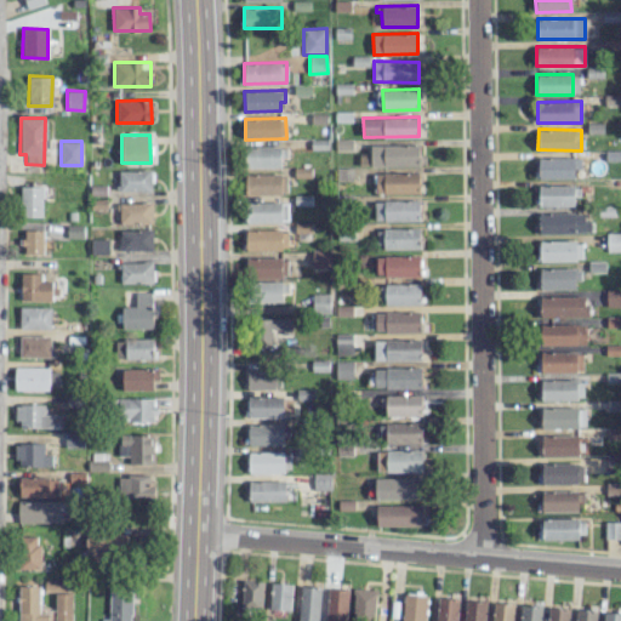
[(419,144),(371,144),(370,165),(419,166),(419,144)]
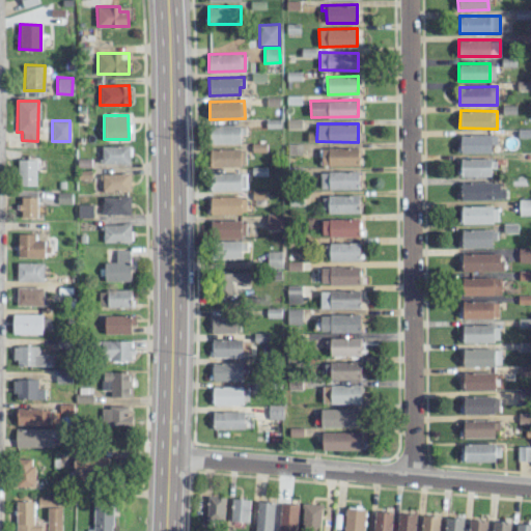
[(243,143),(243,126),(211,124),(210,142),(243,143)]
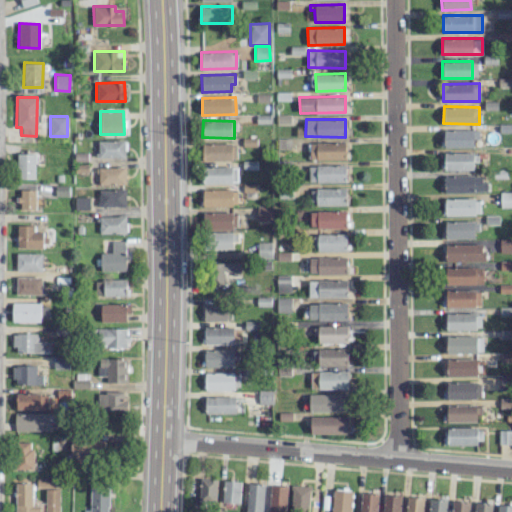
[(473,147),(473,139),(478,139),(478,130),(444,130),(444,147),(473,147)]
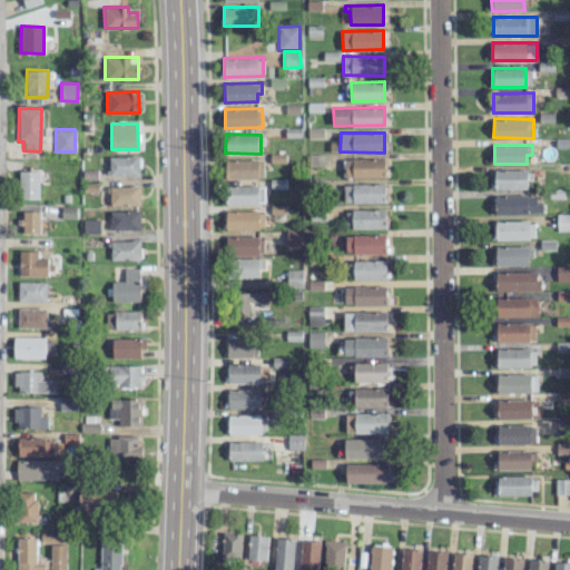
[(138,156),(108,157),(108,175),(139,175),(138,156)]
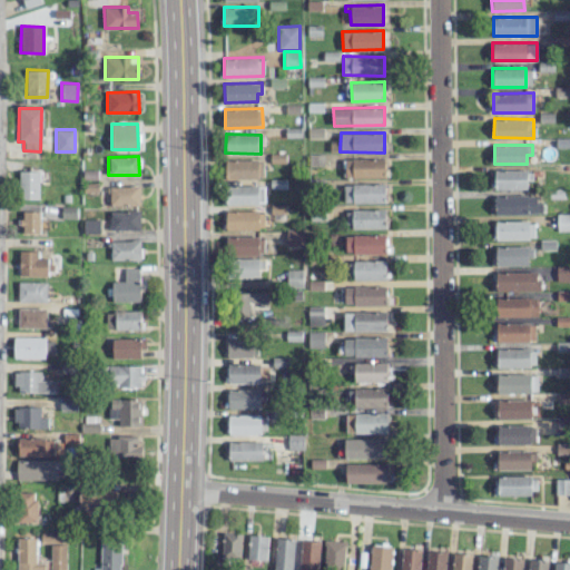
[(384,177),(384,158),(344,158),(344,177),(384,177)]
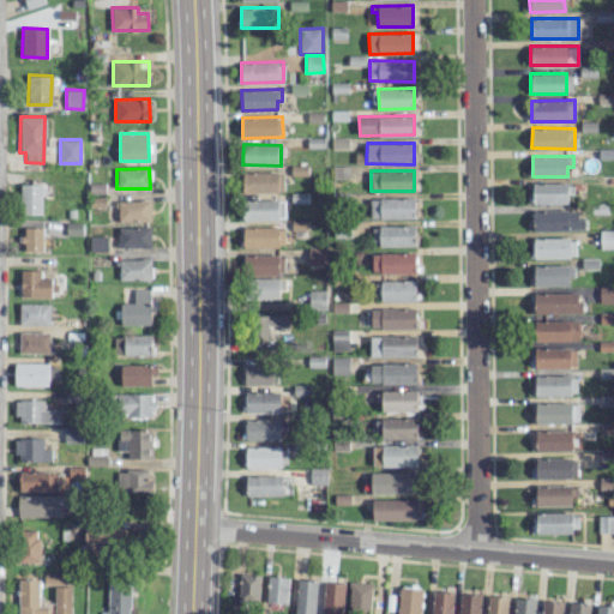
[(242,173),(244,193),(283,192),(283,172),(242,173)]
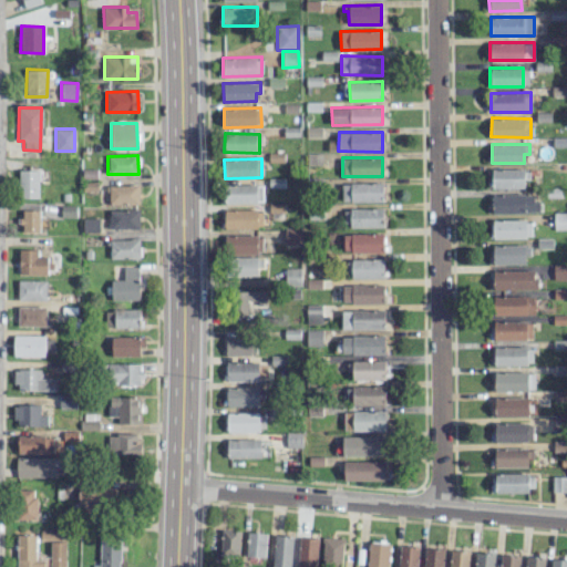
[(491,188),(524,189),(524,169),(492,168),(491,188)]
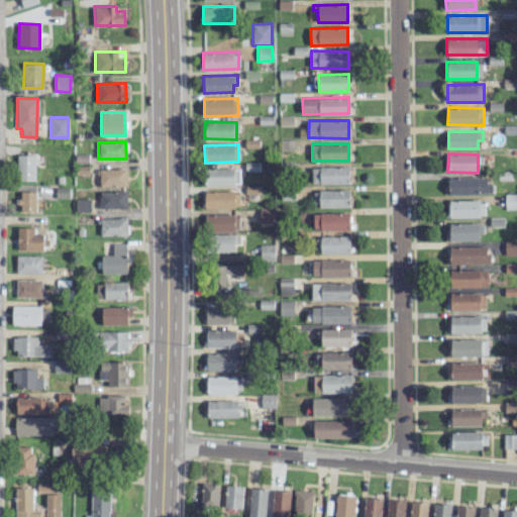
[(34,181),(35,154),(17,154),(17,180),(34,181)]
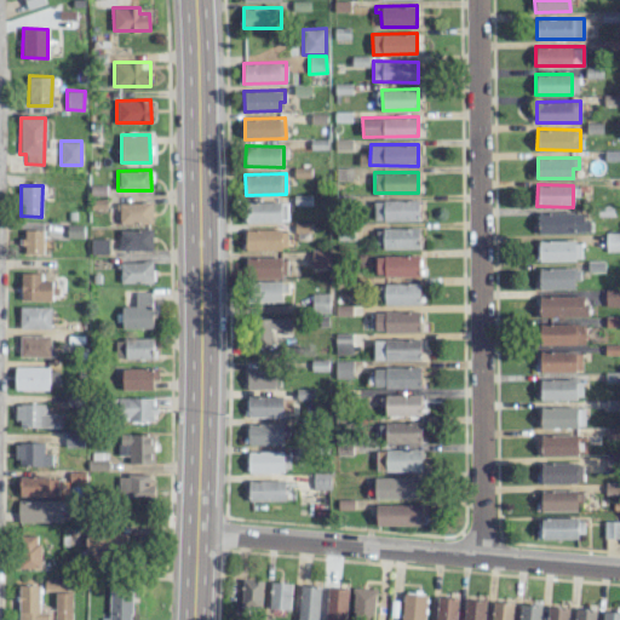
[(419,200),(373,200),(374,222),(419,220),(419,200)]
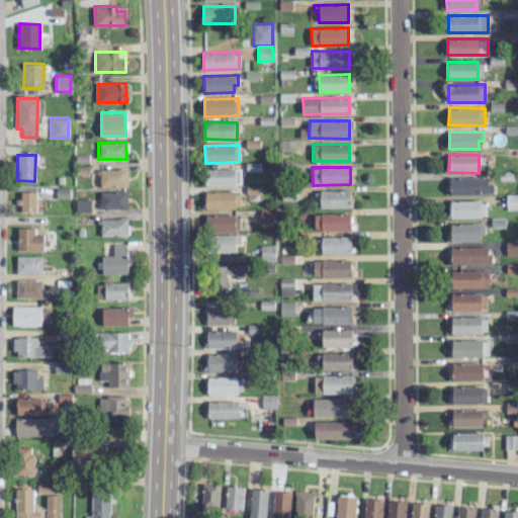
[(205,185),(240,185),(240,168),(205,169),(205,185)]
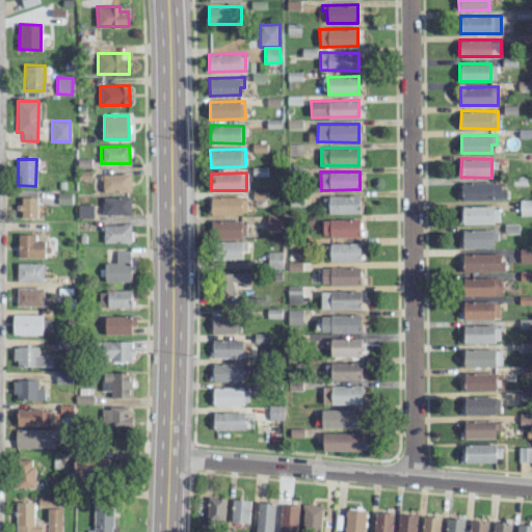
[(103,192),(130,191),(130,174),(102,174),(103,192)]
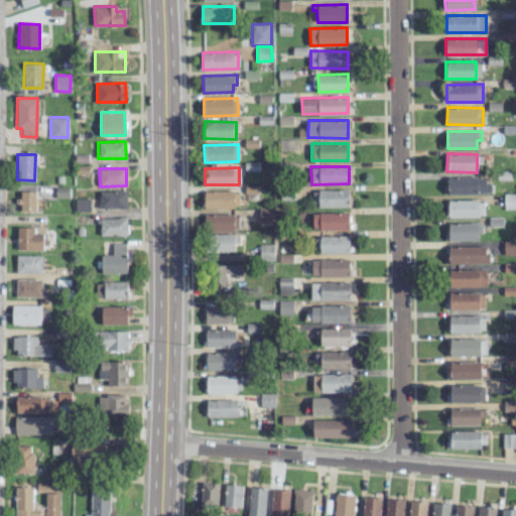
[(447,177),(447,194),(486,194),(486,176),(447,177)]
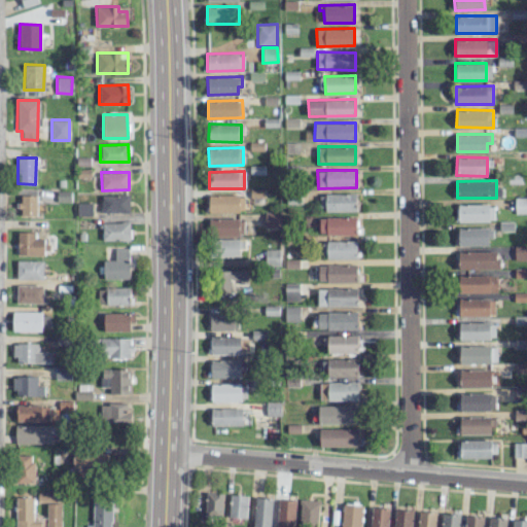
[(319,194),(319,211),(356,211),(355,194),(319,194)]
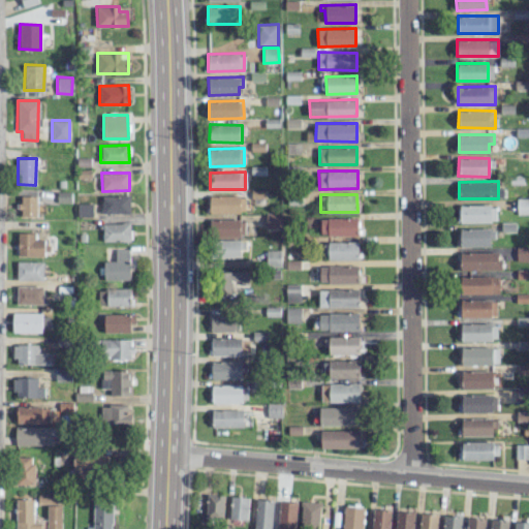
[(102,195),(101,213),(129,213),(129,196),(102,195)]
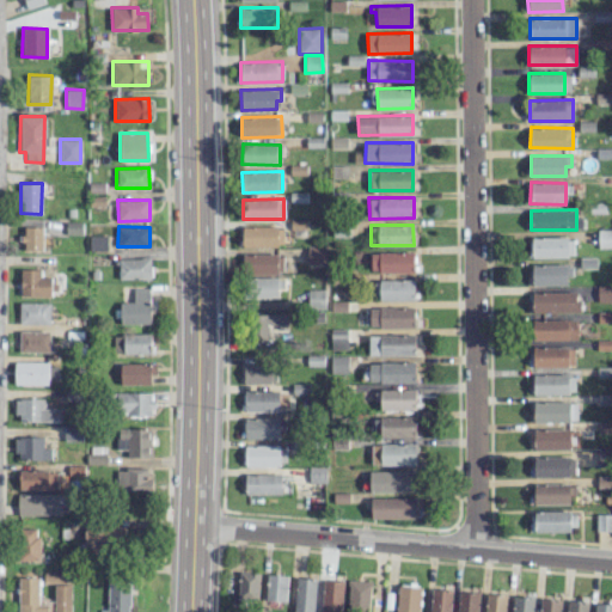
[(243,227),(243,246),(283,245),(282,227),(243,227)]
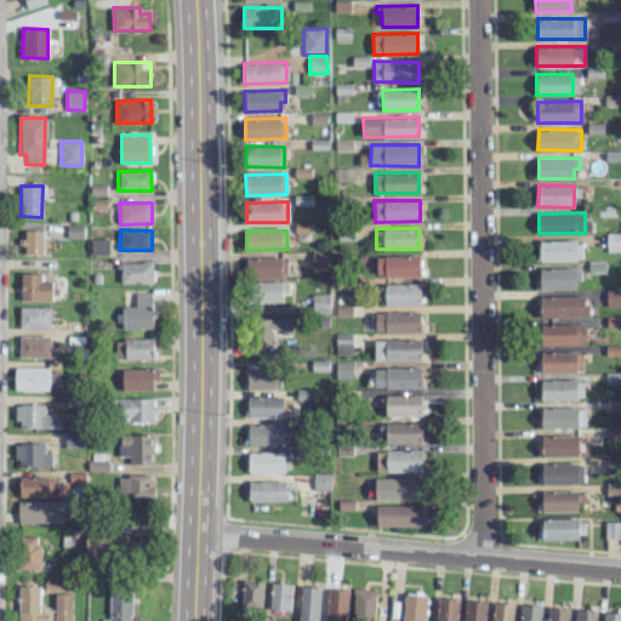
[(109,239),(90,239),(90,255),(109,255),(109,239)]
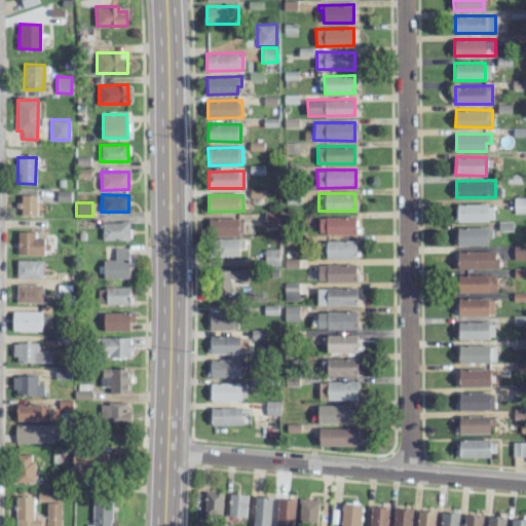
[(457,203),(457,221),(492,221),(492,203),(457,203)]
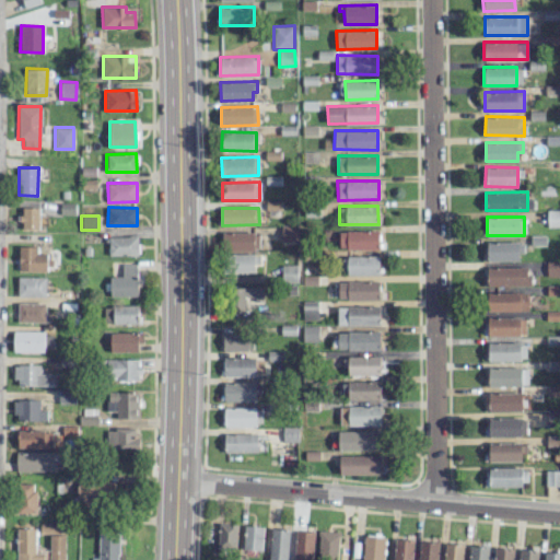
[(298,225),(281,226),(282,243),(298,242),(298,225)]
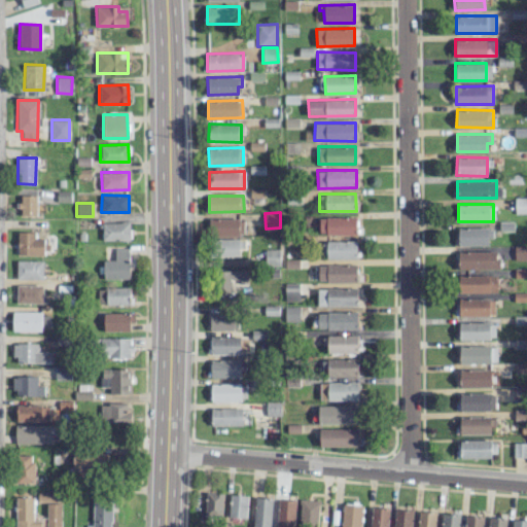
[(356,234),(356,217),(319,217),(320,235),(356,234)]
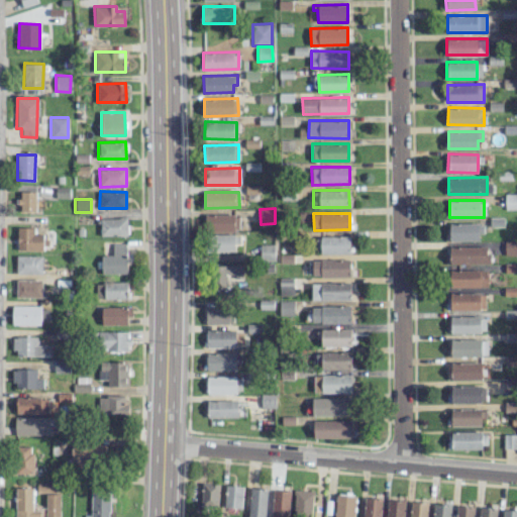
[(239,230),(239,214),(205,215),(206,231),(239,230)]
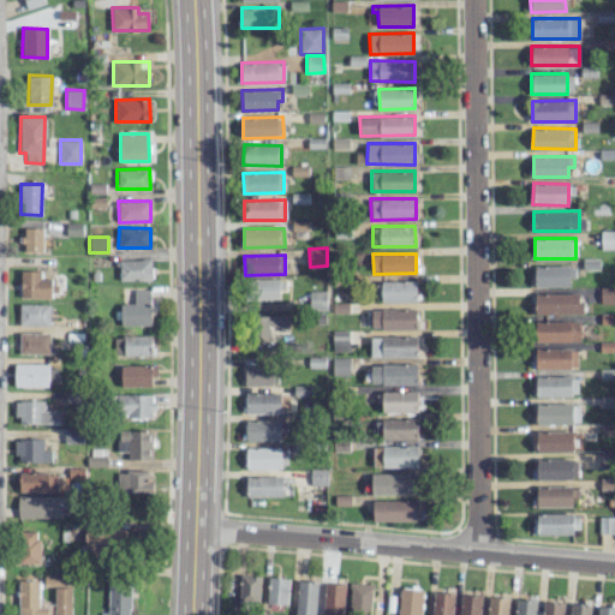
[(119,280),(151,280),(150,260),(119,260),(119,280)]
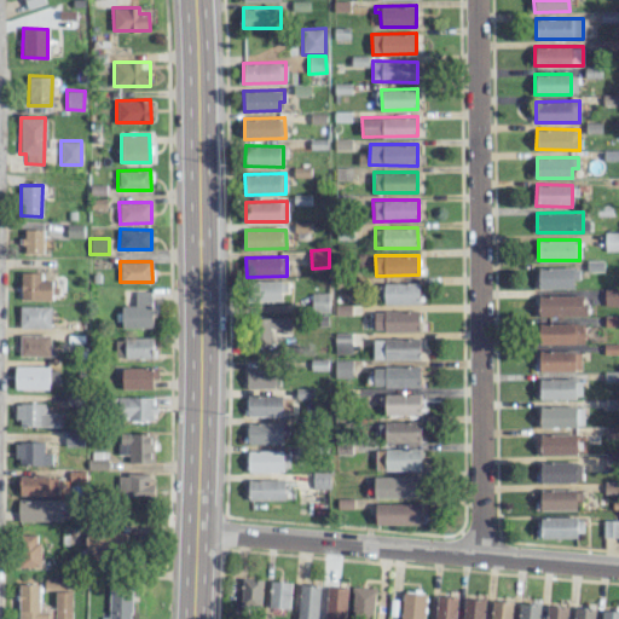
[(537,288),(576,288),(577,268),(538,267),(537,288)]
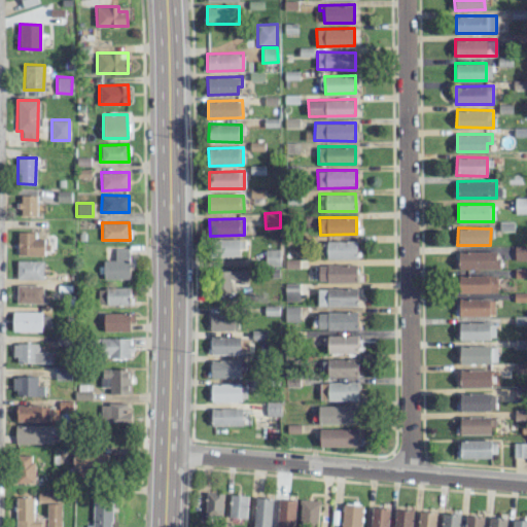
[(19,232),(19,254),(44,254),(44,239),(35,239),(35,232),(19,232)]
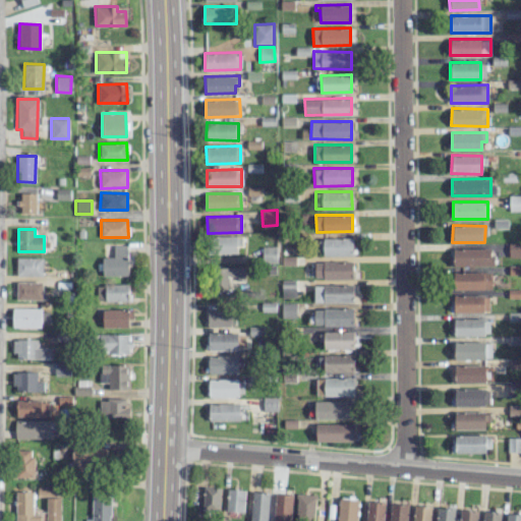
[(240,252),(239,236),(210,236),(211,253),(240,252)]
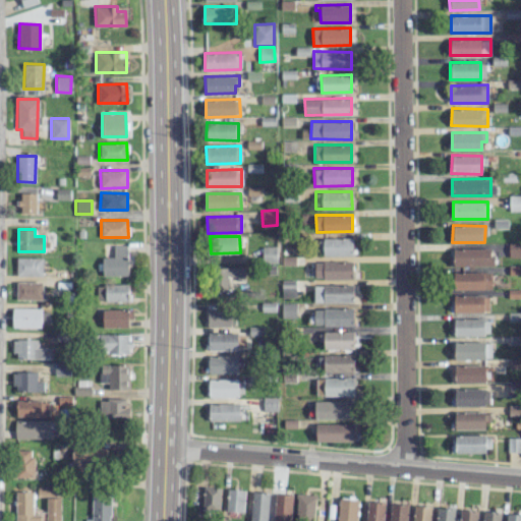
[(352,238),(319,238),(319,248),(323,248),(323,255),(353,255),(352,238)]
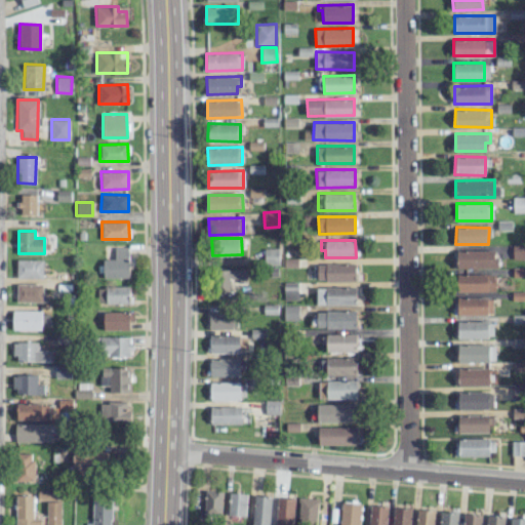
[(524,258),(524,244),(513,244),(512,258),(524,258)]
